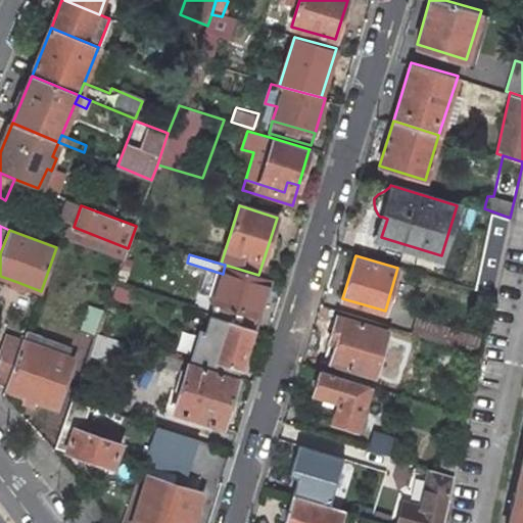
[(258,275),(225,265),(223,274),(209,315),(253,329),(269,278),(258,275)]
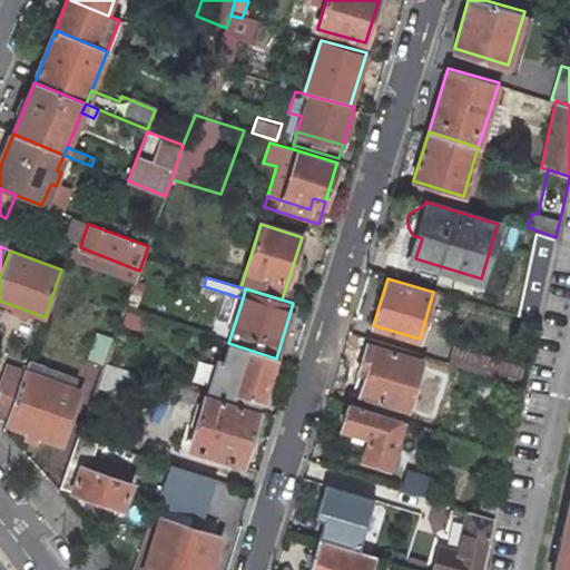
[(85,362),(104,370),(105,364),(114,341),(95,334),(85,362)]
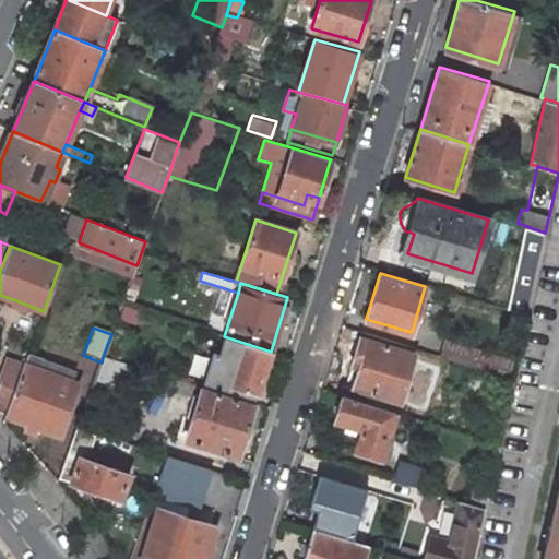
[(271,352),(224,336),(218,355),(239,361),(230,383),(218,379),(219,375),(205,371),(201,387),(254,403),(271,352)]
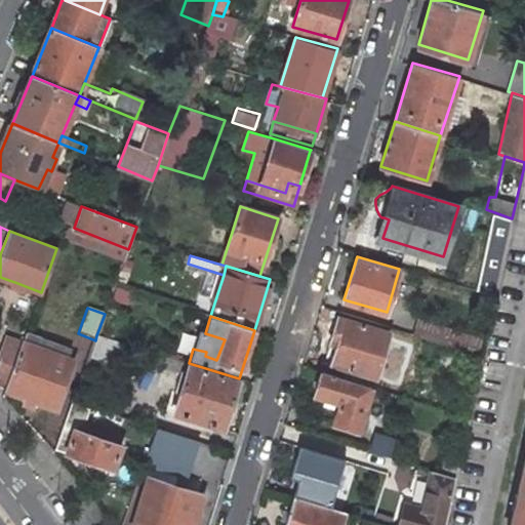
[(389,331),(338,316),(326,360),(376,375),(389,331)]
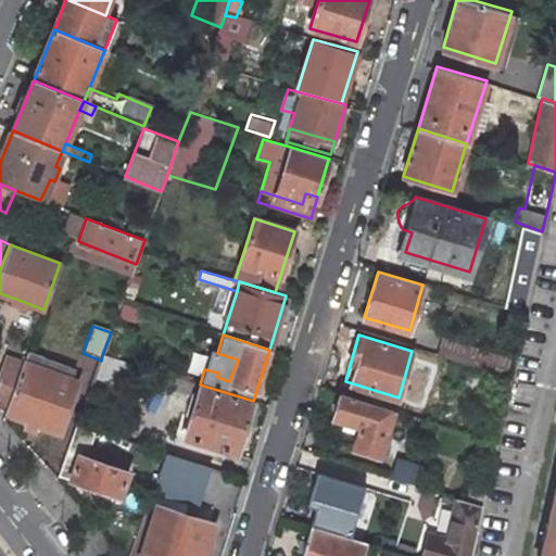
[(514,358),(444,336),(439,353),(510,376),(514,358)]
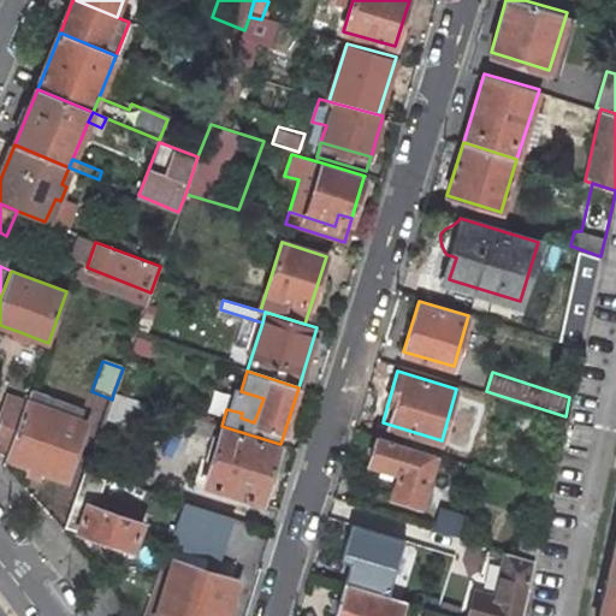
[(47,397),(31,391),(27,402),(43,408),(47,397)]
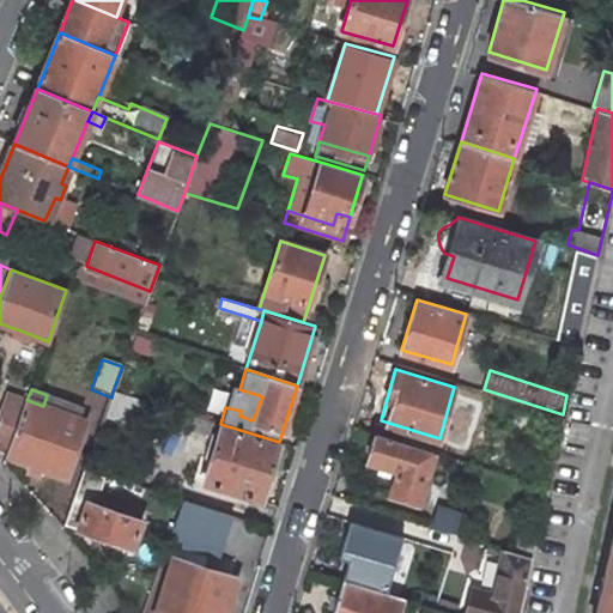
[(43,406),(26,400),(22,416),(7,456),(49,472),(66,478),(86,422),(43,406)]
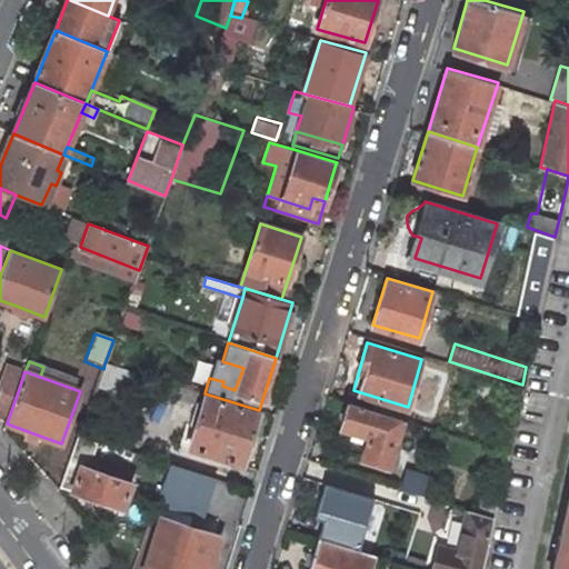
[(0,419),(7,423),(20,386),(3,380),(0,390),(0,419)]
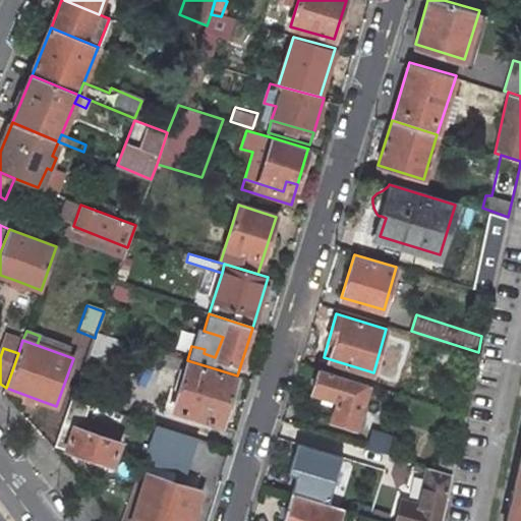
[(187,360),(164,353),(161,364),(184,371),(187,360)]
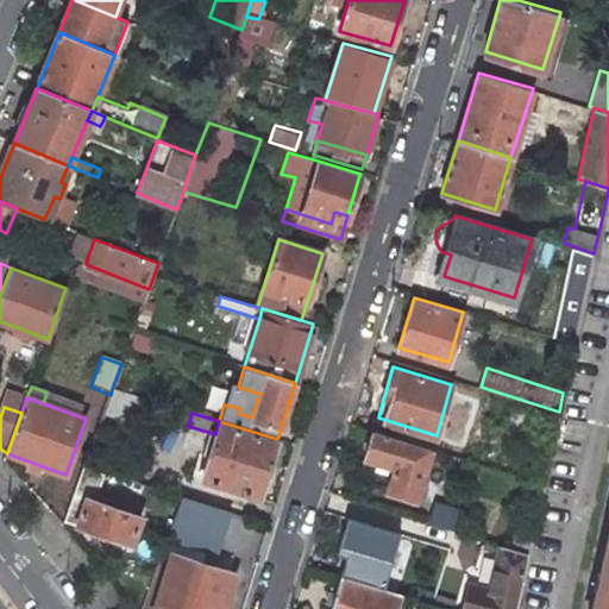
[(277,439),(219,421),(215,434),(202,478),(261,494),(277,439)]
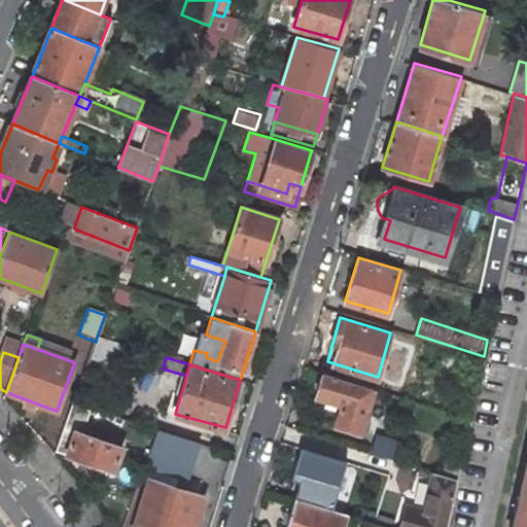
[(372,386),(323,372),(316,396),(342,405),(335,425),(358,432),(372,386)]
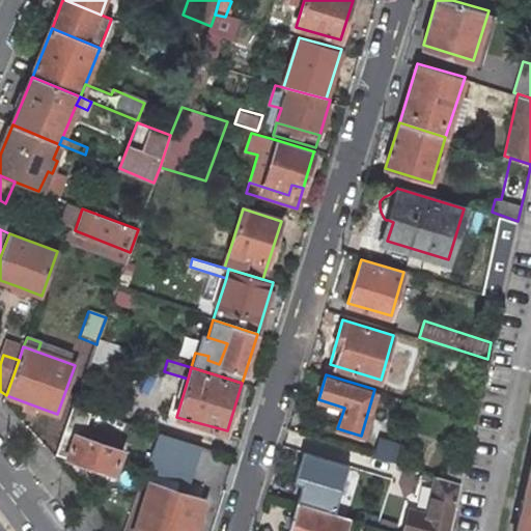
[(90,415),(73,410),(56,454),(94,468),(114,474),(121,450),(82,437),(90,415)]
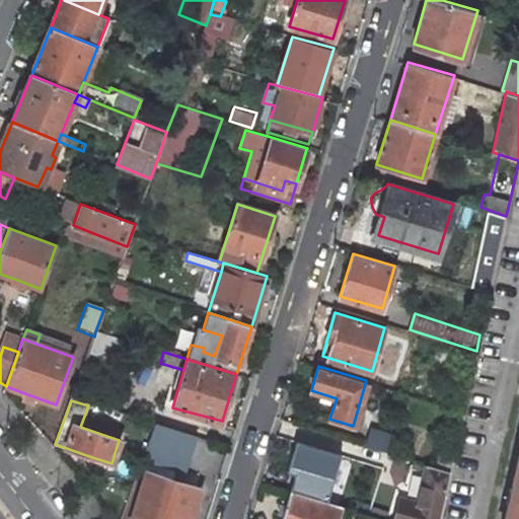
[(196,435),(154,424),(145,450),(186,461),(196,435)]
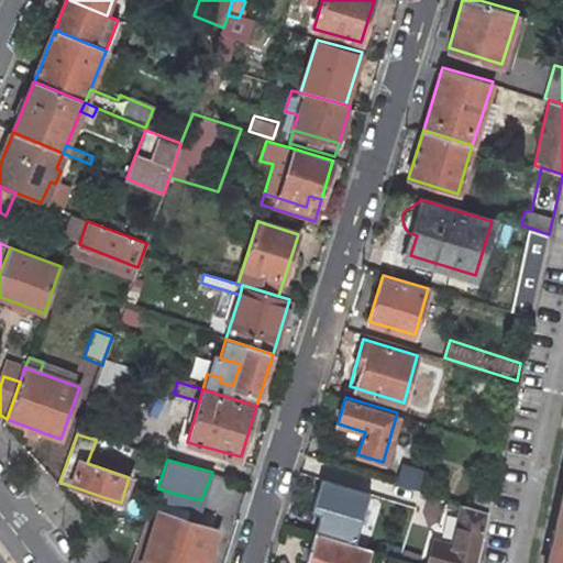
[(428,474),(403,467),(398,483),(422,490),(428,474)]
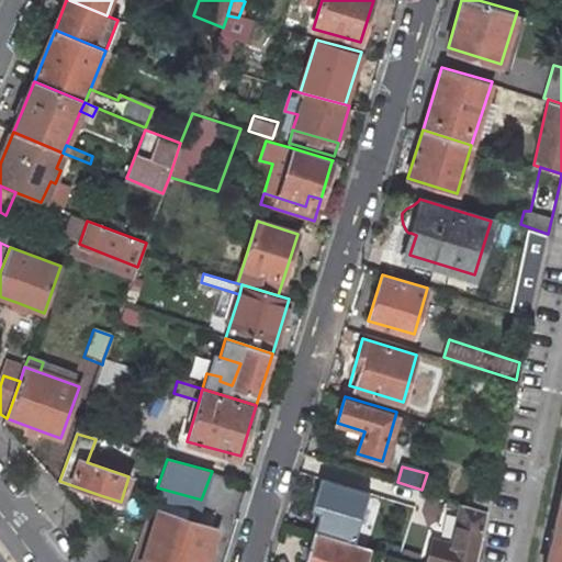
[(319,513),(314,532),(352,543),(369,491),(319,476),(310,510),(319,513)]
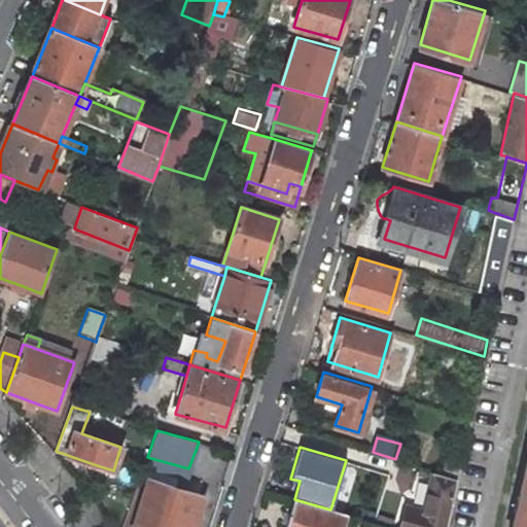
[(526,526),(526,459),(512,526),(526,526)]
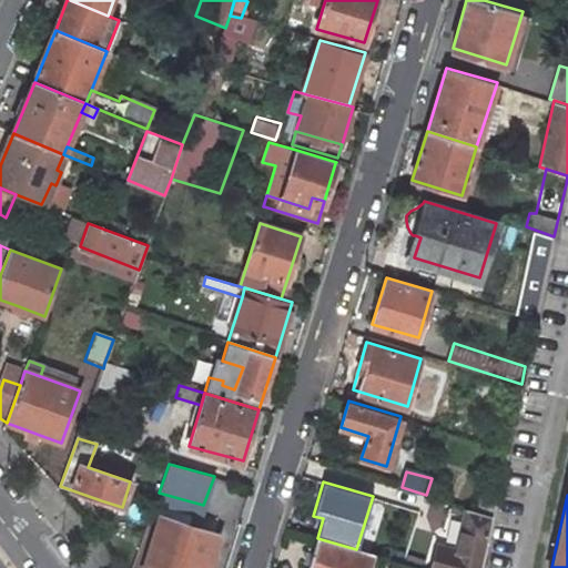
[(480,567),(492,515),(475,509),(464,557),(437,549),(432,567),(480,567)]
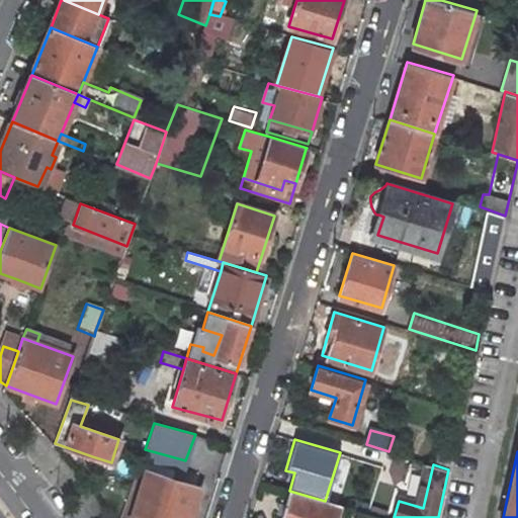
[(189,517),(199,488),(146,471),(132,517),(189,517)]
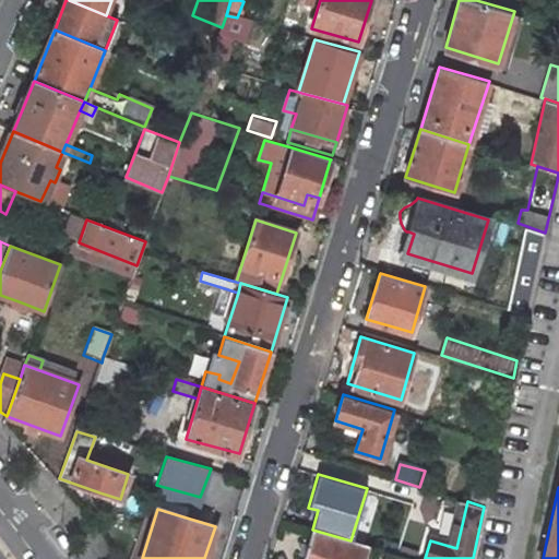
[(351,540),(312,530),(302,558),(361,558),(367,545),(351,540)]
